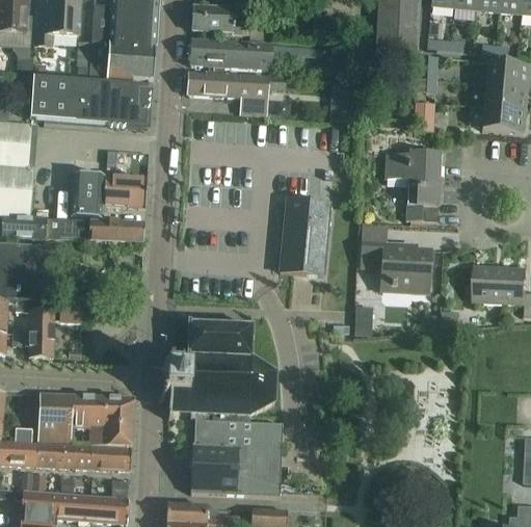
[(0,0),(0,44),(12,45),(18,56),(17,75),(31,76),(31,74),(32,60),(32,57),(30,57),(31,46),(32,30),(33,15),(26,14),(27,0),(0,0)]
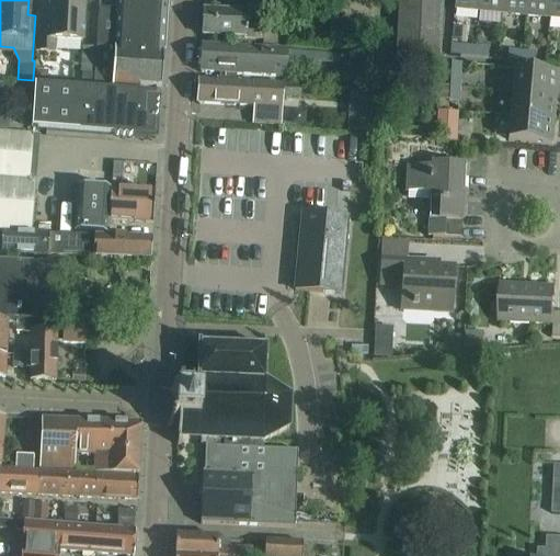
[(83,37),(84,2),(82,2),(83,0),(67,0),(67,2),(49,1),(48,11),(36,11),(35,47),(56,48),(56,36),(83,37)]
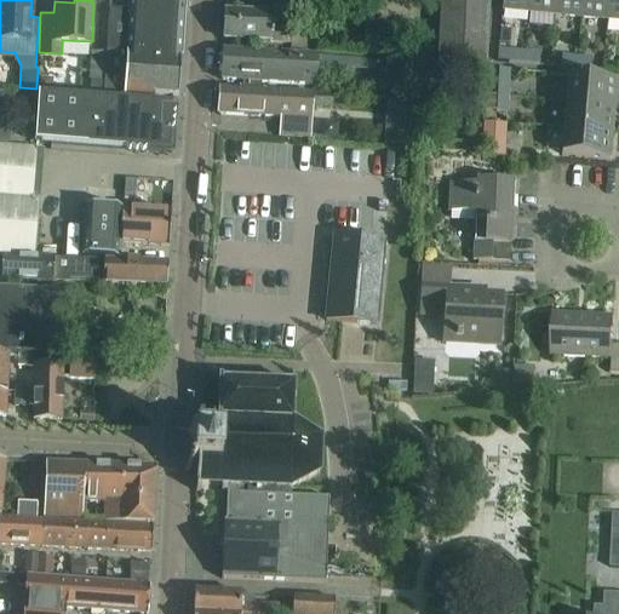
[(92,46),(89,91),(124,92),(124,93),(153,97),(153,90),(178,92),(184,0),(130,0),(130,3),(108,1),(107,47),(92,46)]
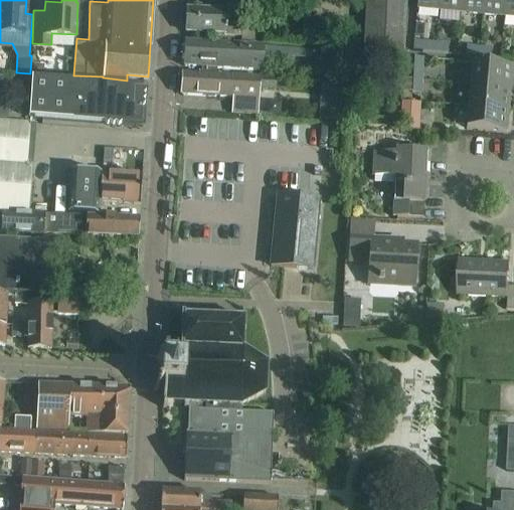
[(364,0),(362,48),(404,50),(406,0),(364,0)]
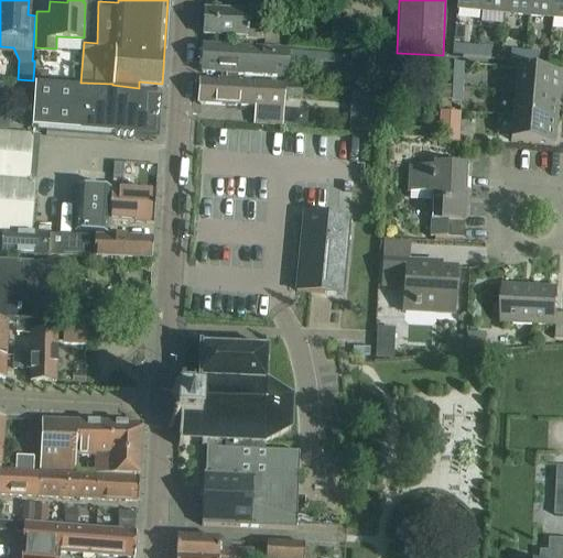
[(482,0),(482,8),(506,10),(507,0),(482,0)]
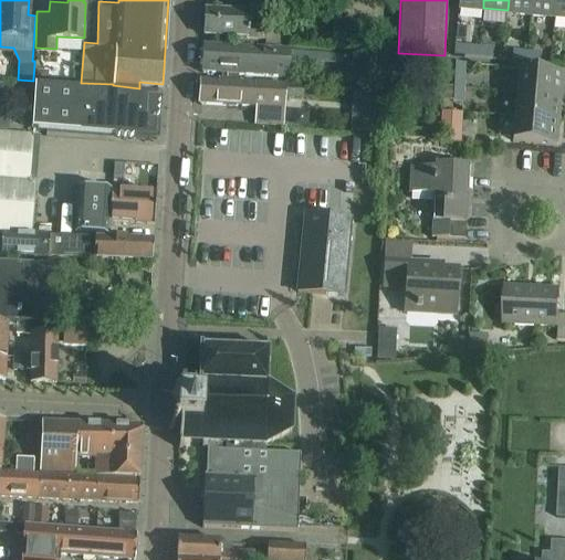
[(509,0),(508,10),(531,12),(532,0),(509,0)]
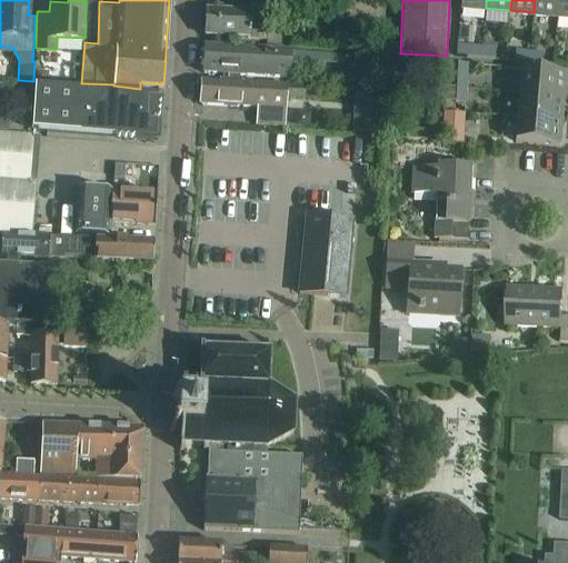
[(535,0),(534,12),(558,14),(559,0),(535,0)]
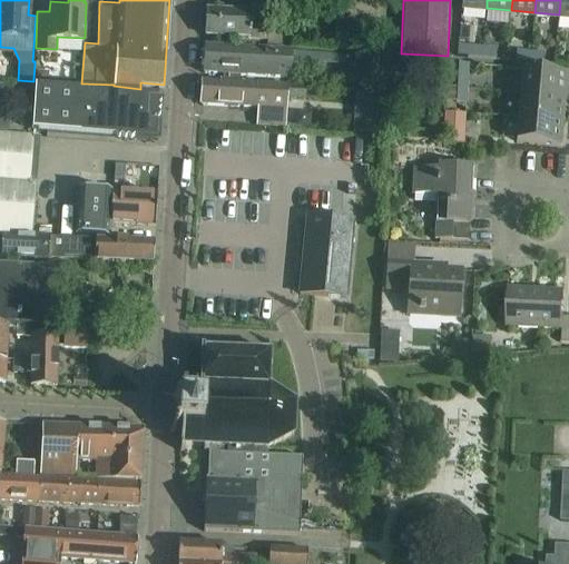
[(560,0),(559,15),(568,15),(568,0),(560,0)]
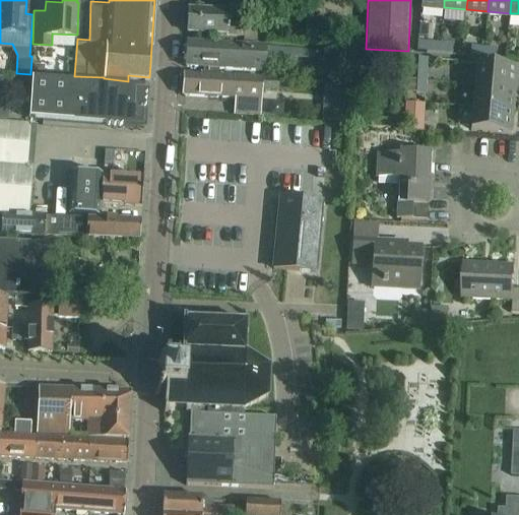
[(229,31),(240,33),(244,33),(244,38),(257,39),(257,17),(245,16),(245,17),(236,17),(237,7),(230,7),(230,5),(188,3),(186,29),(213,30),(212,34),(225,35),(225,31),(229,31)]
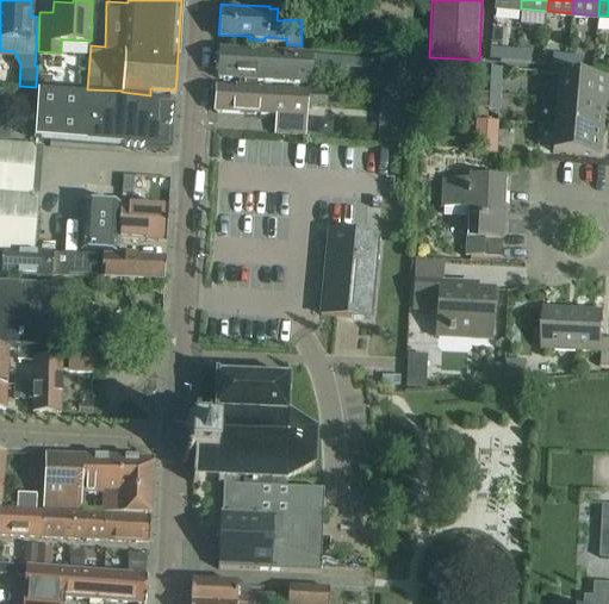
[(360,16),(358,49),(395,54),(399,20),(360,16)]
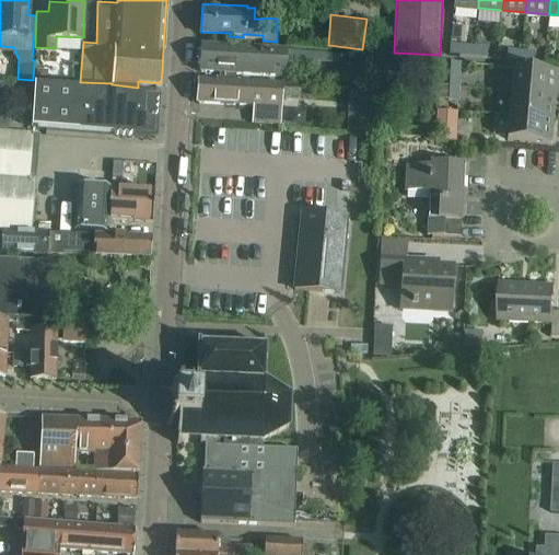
[(286,72),(287,56),(287,47),(267,45),(267,44),(200,41),(198,68),(266,71),(286,72)]
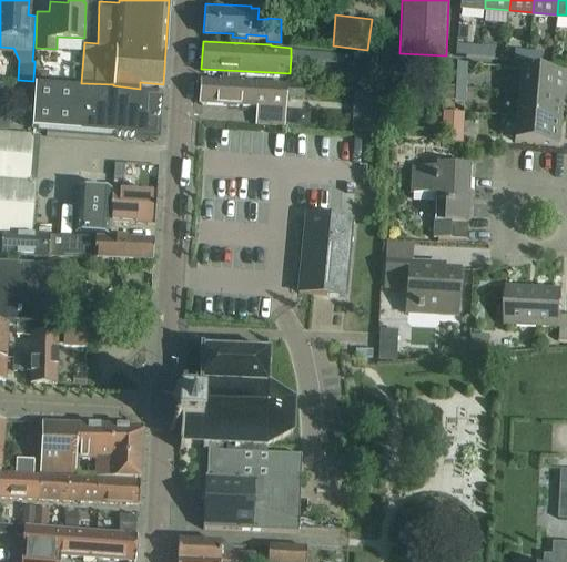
[(466,52),(482,53),(482,43),(466,41),(466,52)]
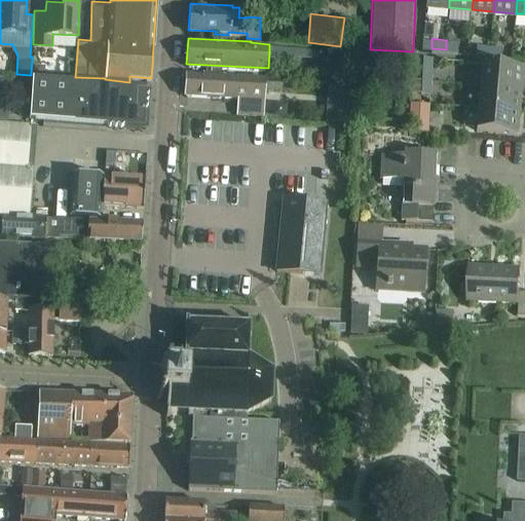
[(446,40),(446,49),(457,50),(458,40),(446,40)]
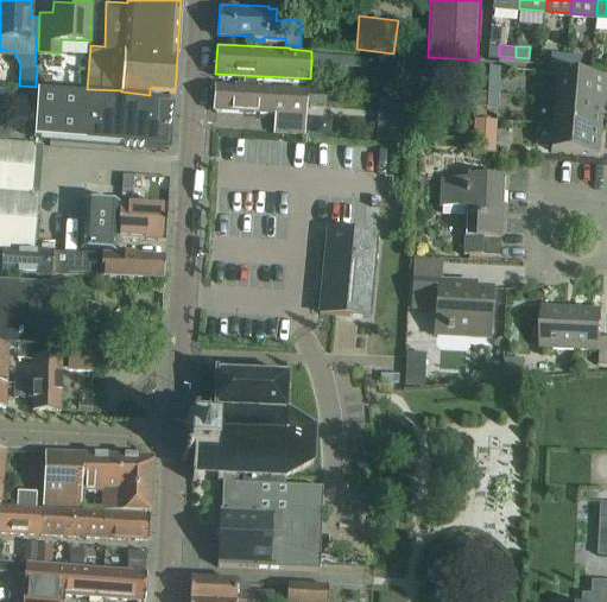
[(550,61),(566,62),(567,51),(550,50),(550,61)]
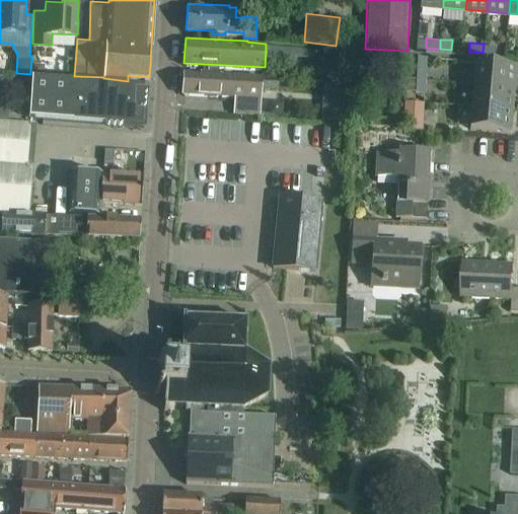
[(484,44),(483,53),(495,54),(496,44),(484,44)]
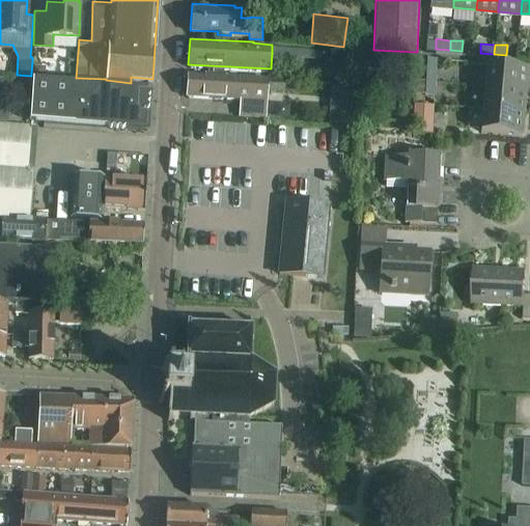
[(486,59),(484,82),(528,85),(529,63),(486,59)]
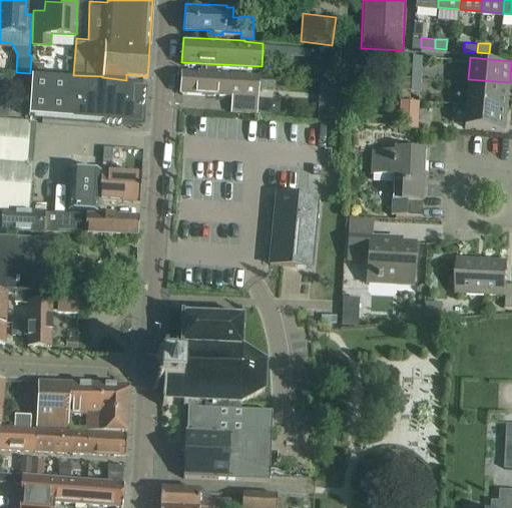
[(31,58),(30,71),(31,71),(43,72),(45,58),(31,58)]
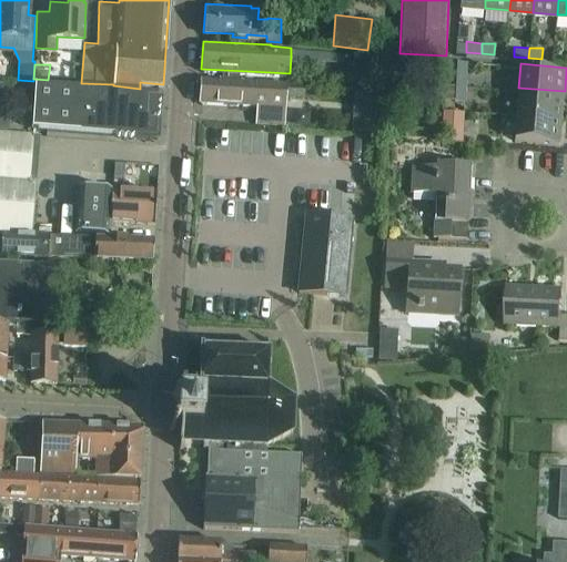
[(455,69),(454,82),(466,83),(467,70),(455,69)]
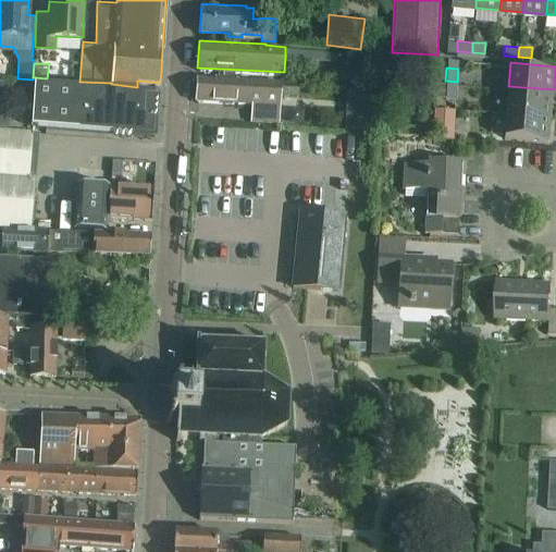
[(196,99),(252,102),(279,105),(280,90),(295,92),(296,82),(281,81),(281,80),(198,74),(196,99)]
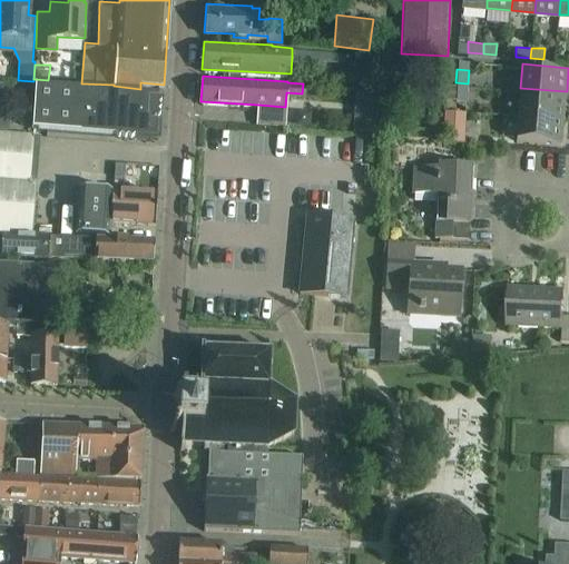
[(0,78),(0,126),(9,127),(12,80),(0,78)]
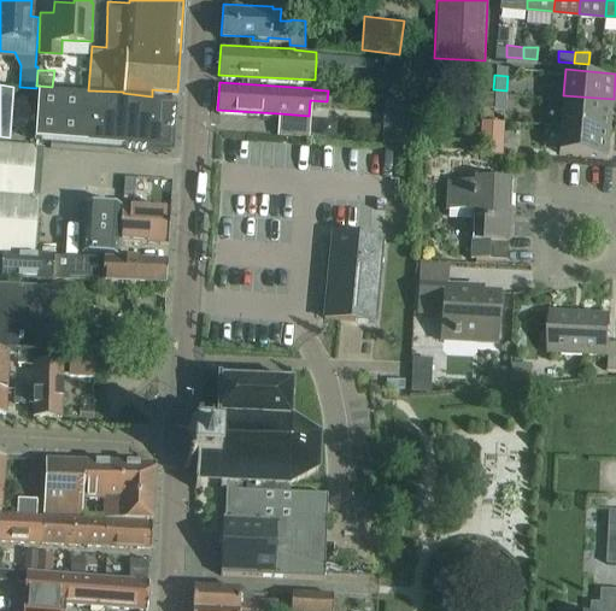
[(34,136),(168,147),(171,99),(37,89),(34,136)]
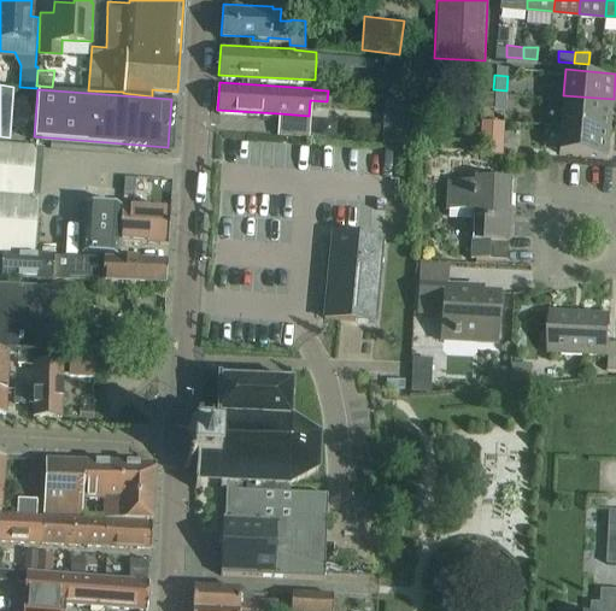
[(505,106),(506,90),(493,89),(492,105),(505,106)]
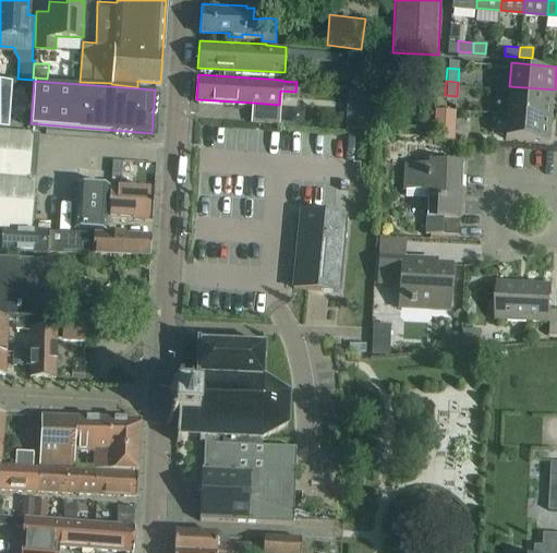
[(348,86),(348,103),(370,104),(370,87),(348,86)]
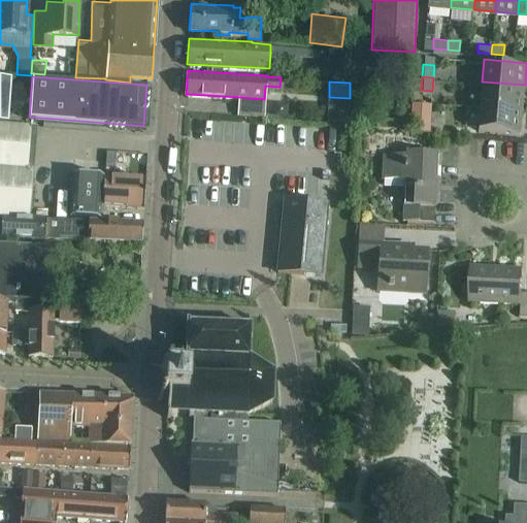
[(482,82),(480,103),(523,106),(525,85),(482,82)]
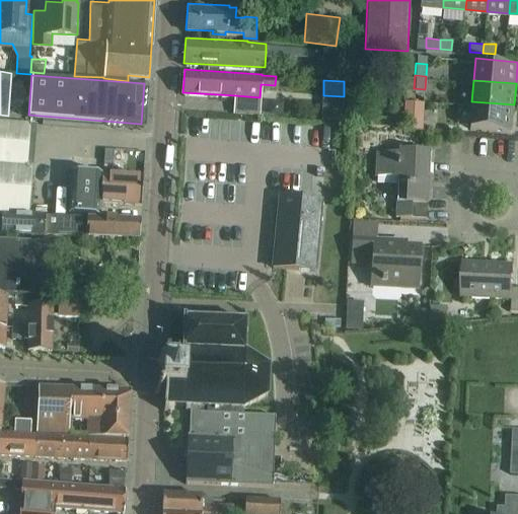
[(512,129),(514,104),(471,101),(469,125),(512,129)]
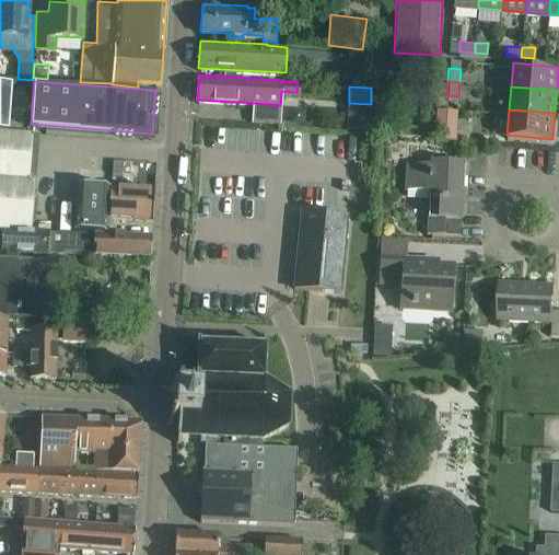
[(0,174),(30,176),(33,129),(33,128),(0,125),(0,174)]
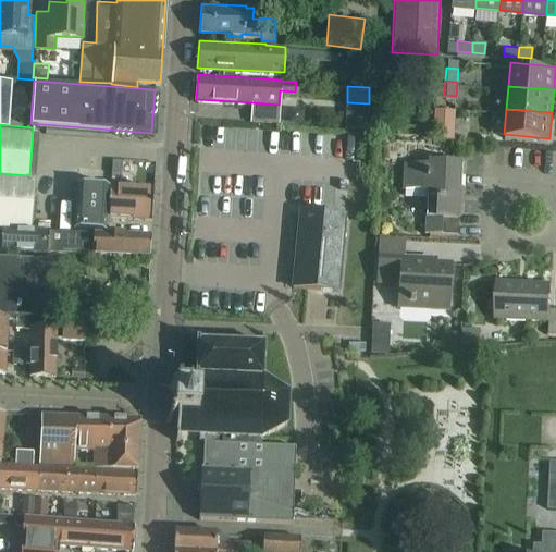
[(444,135),(454,136),(454,135),(455,125),(444,124),(444,135)]
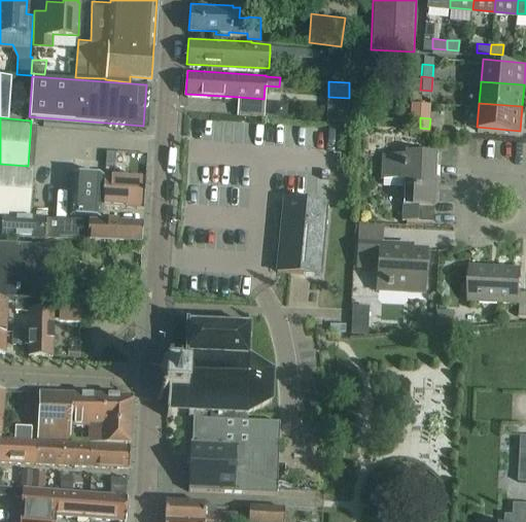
[(107,148),(106,161),(115,162),(115,148),(107,148)]
